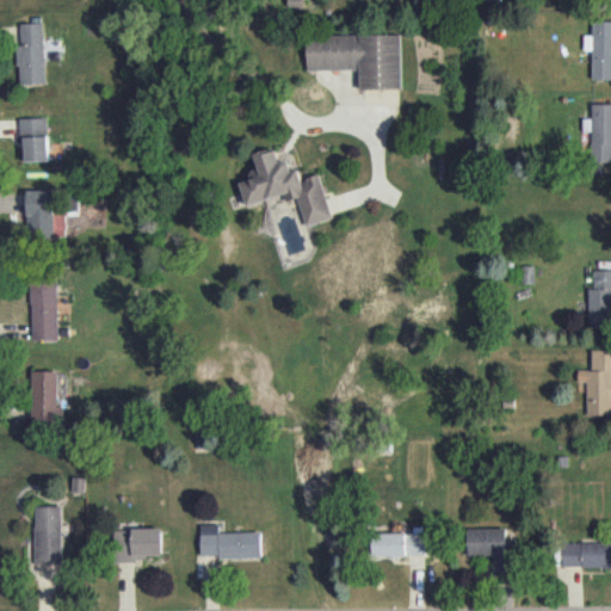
[(610,79),(610,20),(593,20),(593,35),(584,35),(584,50),(593,50),(593,79),(610,79)]
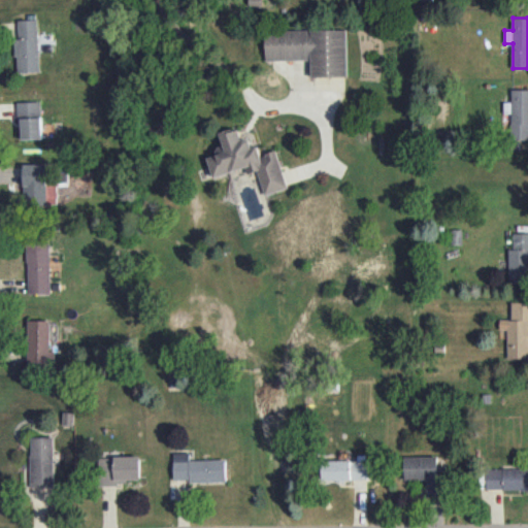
[(17,72),(39,72),(38,20),(18,20),(19,39),(15,39),(17,72)]
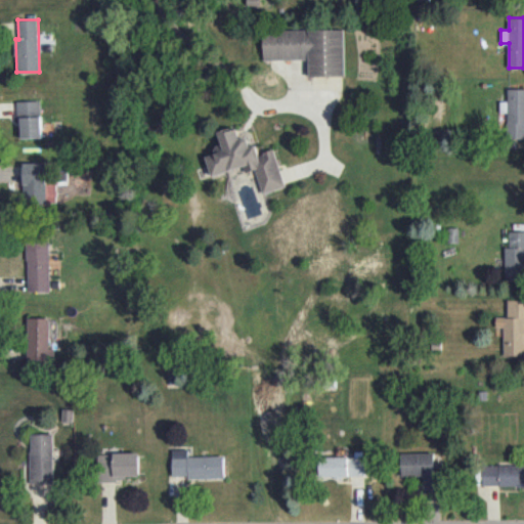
[(344,29),(263,31),(264,59),(308,58),(308,76),(345,76),(344,29)]
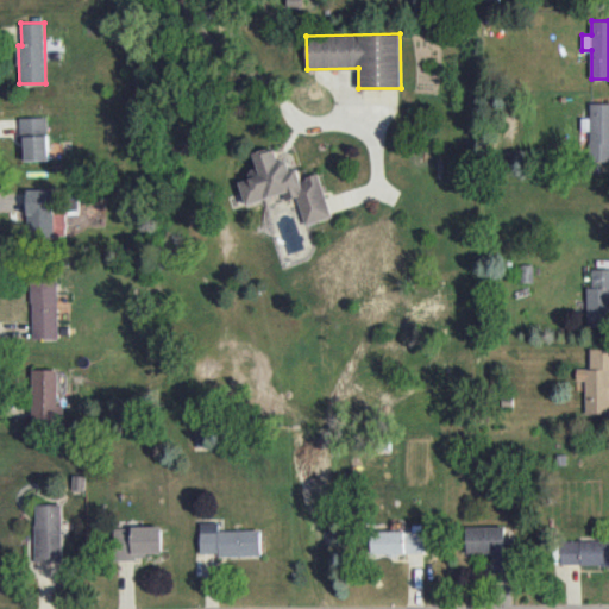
[(608,102),(590,104),(590,118),(581,118),(582,131),(590,131),(590,162),(608,161),(608,102)]
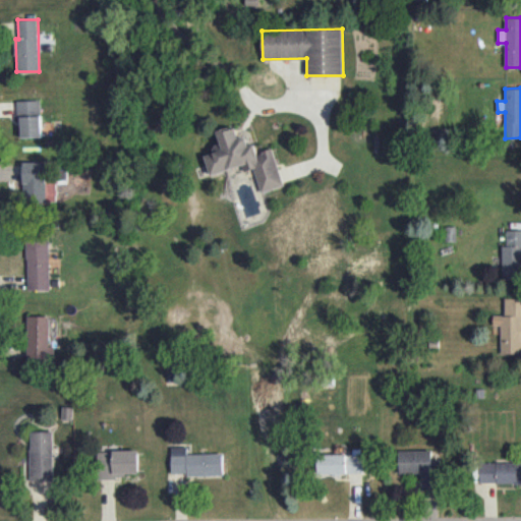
[(42,136),(40,100),(18,101),(20,137),(42,136)]
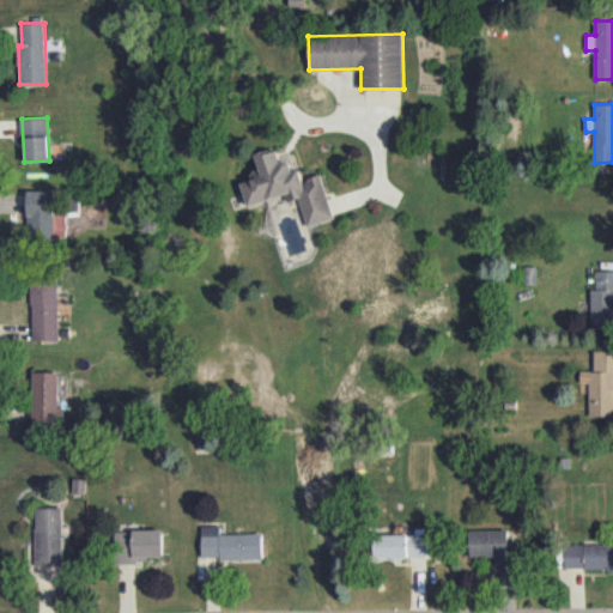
[(248,205),(297,192),(307,226),(333,219),(322,175),(303,180),(301,168),(293,170),(290,159),(280,162),(278,147),(256,153),(260,169),(250,171),(253,180),(242,182),(248,205)]
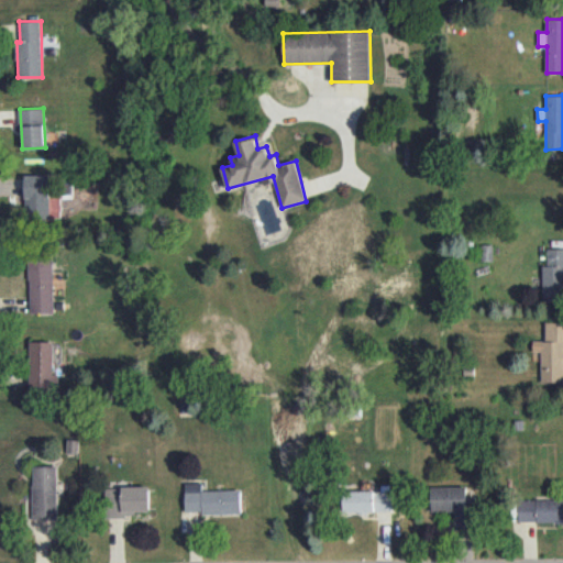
[(25,175),(25,219),(50,219),(50,175),(25,175)]
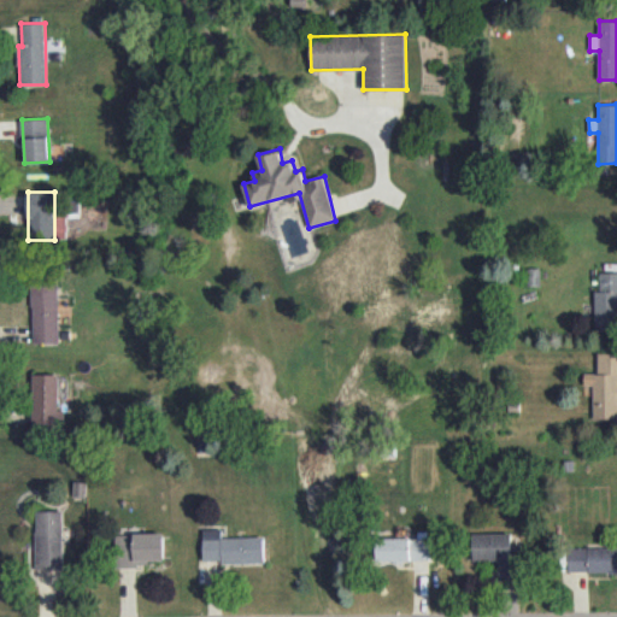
[(616,271),(600,272),(600,291),(594,291),(595,330),(616,329),(616,271)]
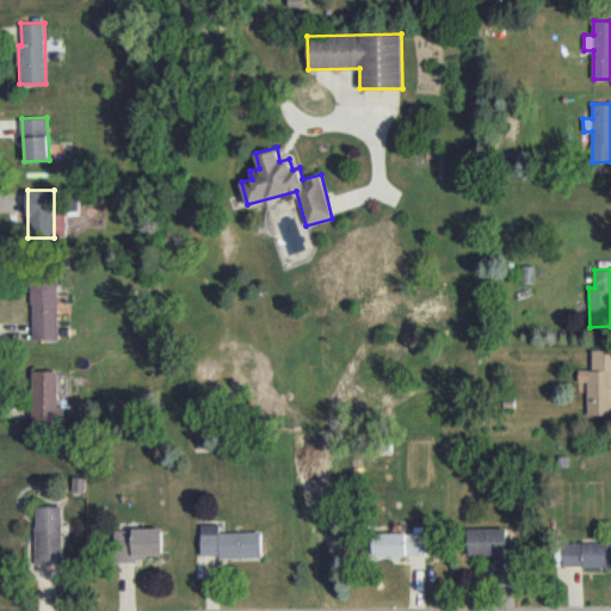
[(34,340),(59,339),(57,281),(31,282),(34,340)]
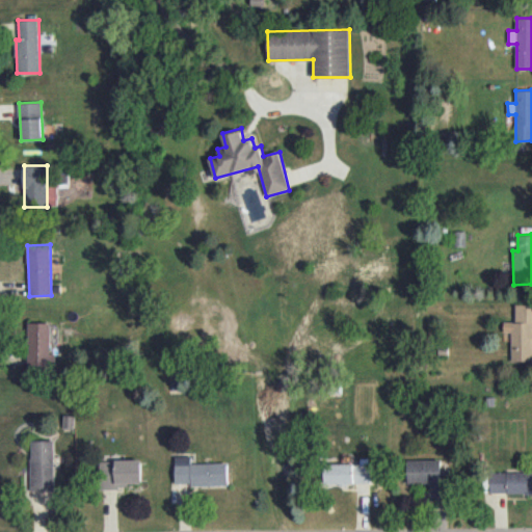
[(511,361),(531,361),(531,303),(515,303),(514,322),(503,321),(503,333),(511,333),(511,361)]
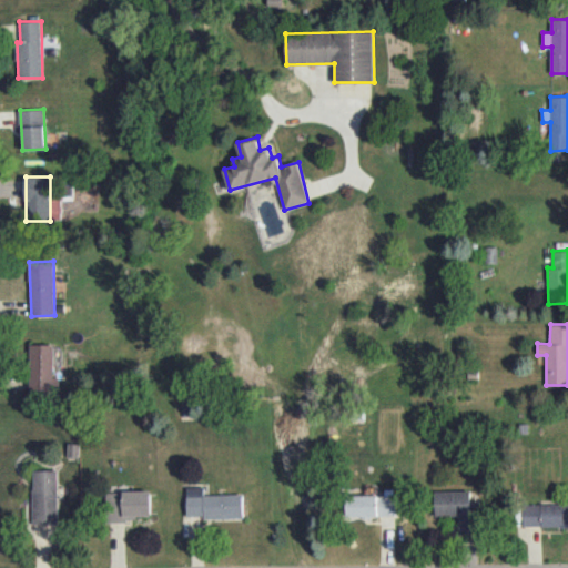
[(56,391),(54,344),(30,344),(30,391),(56,391)]
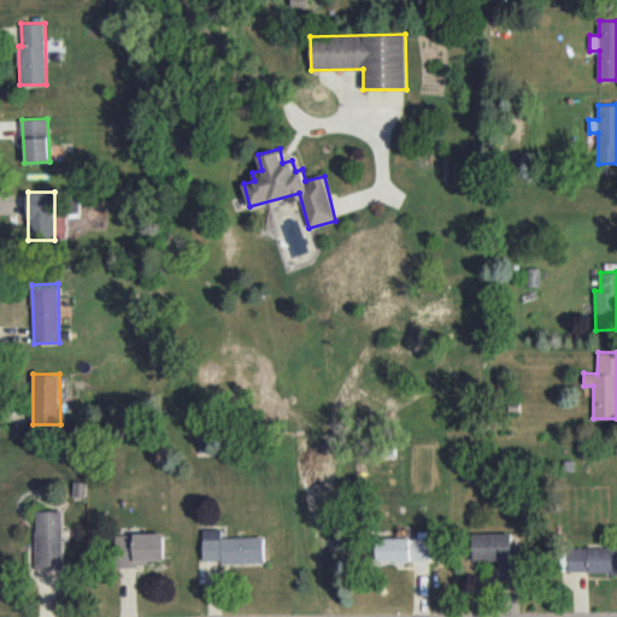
[(63,510),(36,511),(37,571),(64,571),(63,510)]
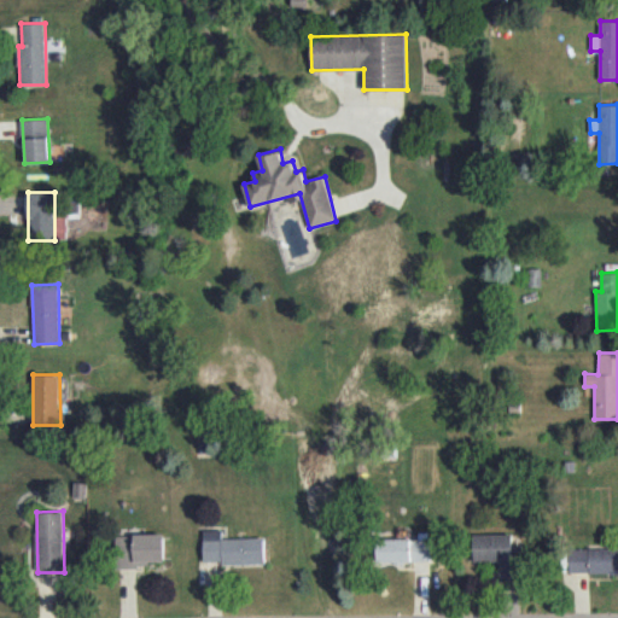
[(203,530),(204,564),(266,563),(264,537),(222,538),(222,530),(203,530)]
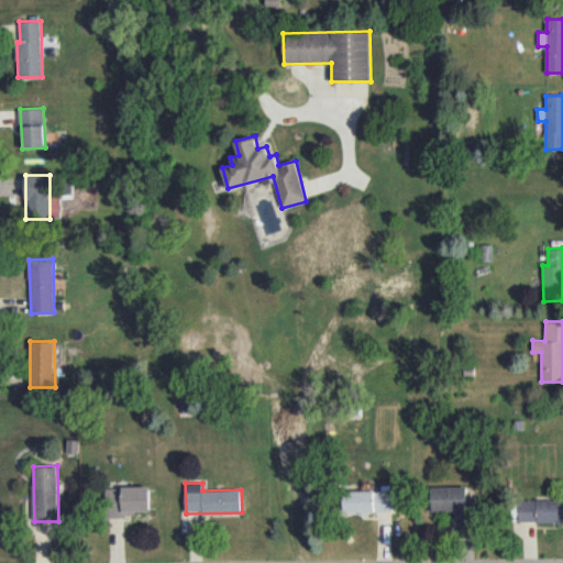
[(151,486),(106,487),(106,515),(151,514),(151,486)]
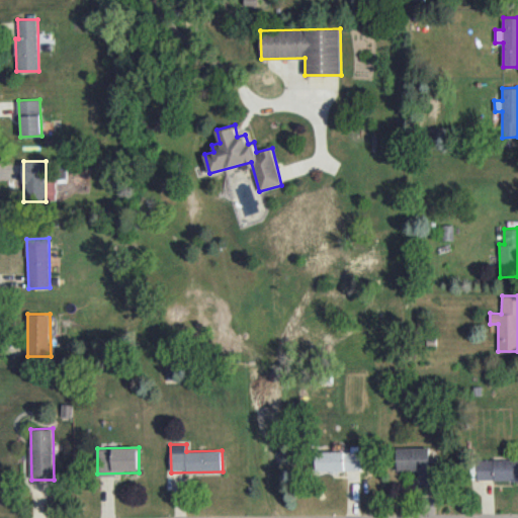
[(429,447),(397,447),(397,470),(418,469),(418,484),(430,484),(429,447)]
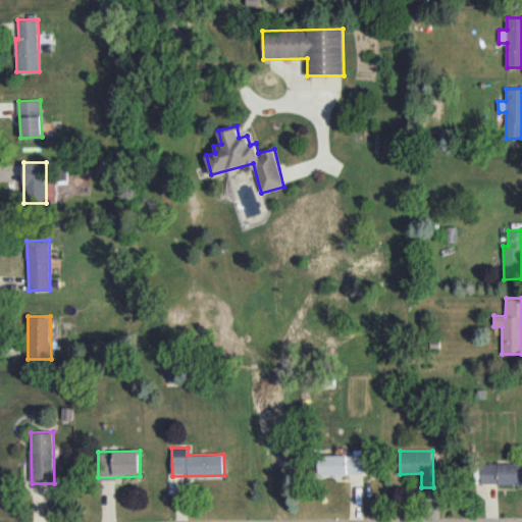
[(318,456),(318,475),(363,474),(363,455),(318,456)]
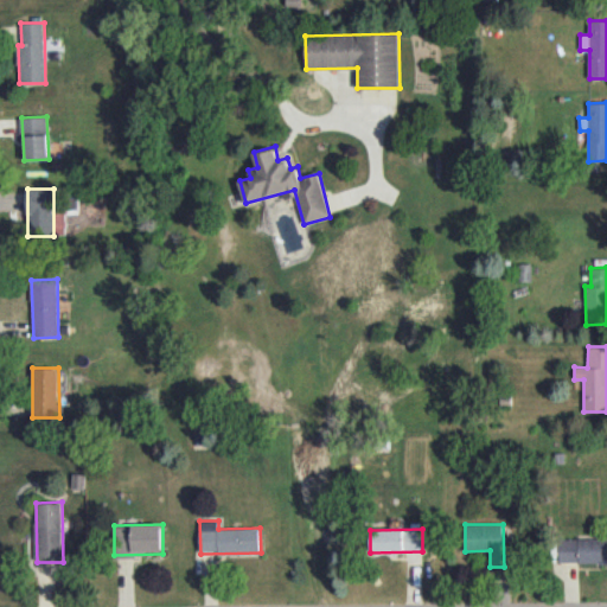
[(606,562),(606,538),(558,540),(560,563),(606,562)]
